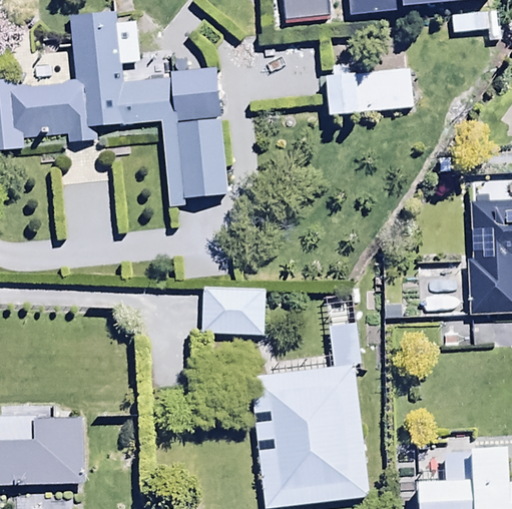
[(346,0),(348,14),(480,0),(346,0)]
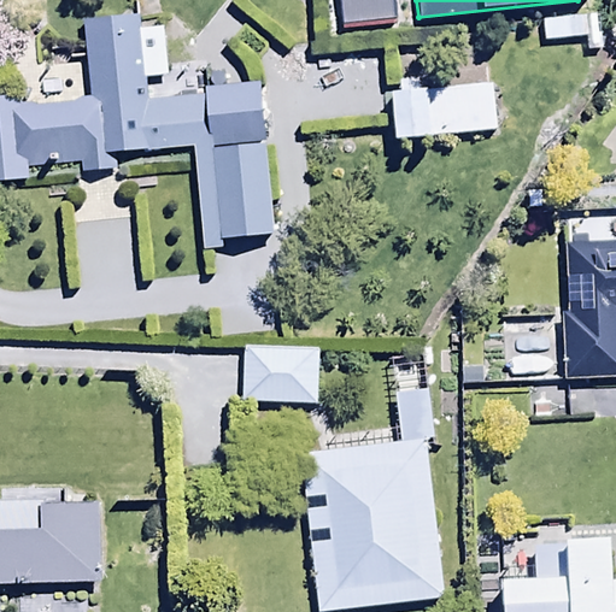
[(597,15),(544,18),(545,39),(586,35),(587,48),(603,47),(600,13),(615,12),(615,0),(596,0),(597,15)]
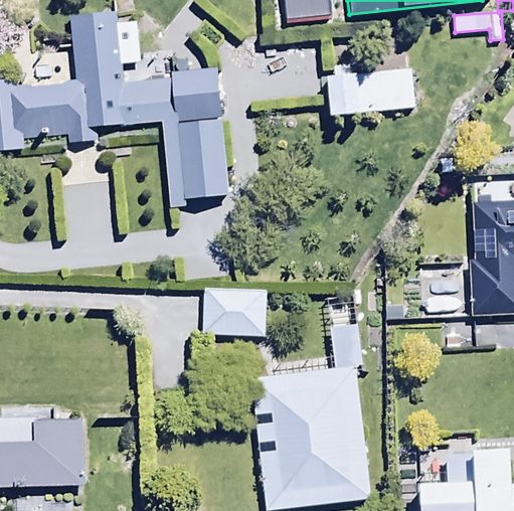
[(17,79),(0,79),(0,149),(27,148),(26,138),(64,136),(64,145),(98,143),(97,128),(124,126),(120,64),(140,63),(137,22),(119,23),(118,11),(70,15),(75,83),(18,88),(17,79)]
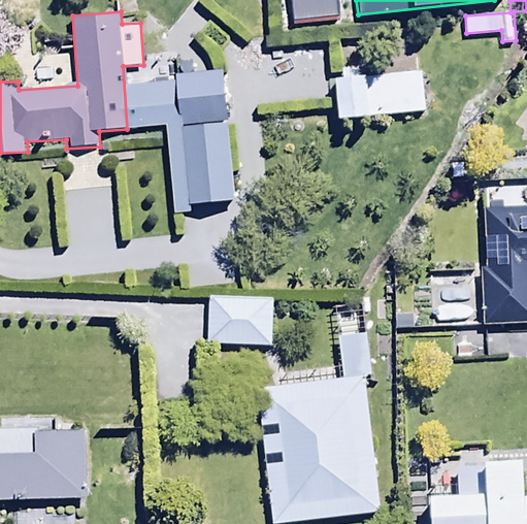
[(334,77),(337,118),(426,110),(423,69),(359,74),(359,66),(340,67),(341,77),(334,77)]
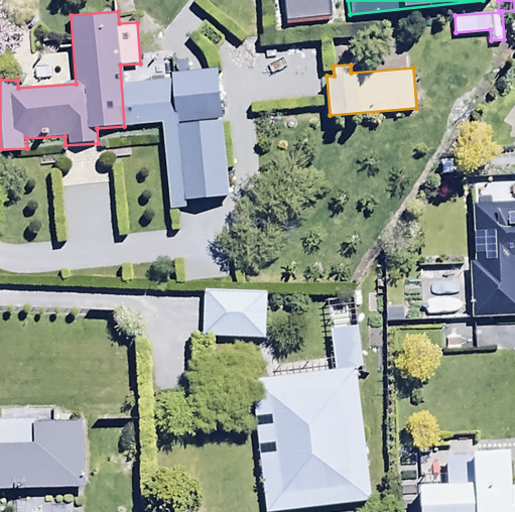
[(217,68),(169,72),(174,121),(221,117),(222,126),(237,125),(237,134),(270,131),(268,108),(221,112),(217,68)]
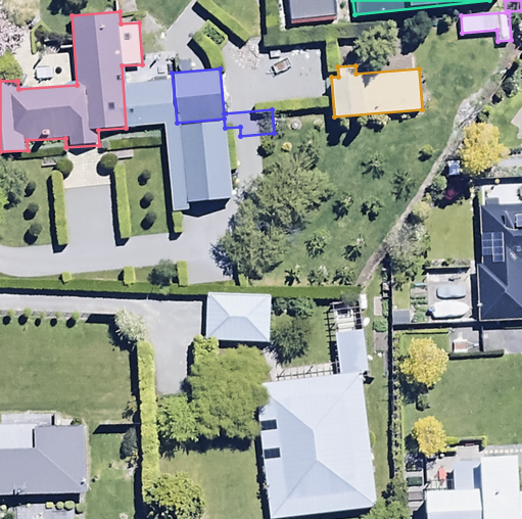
[(521,203),(478,204),(480,265),(477,265),(478,319),(521,317),(521,203)]
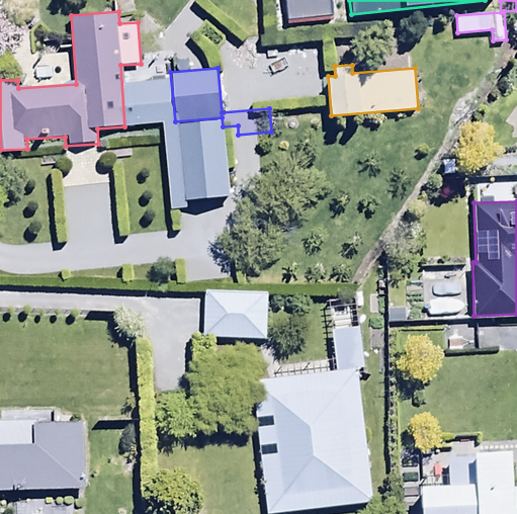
[(267,292),(205,289),(203,337),(265,339),(267,292)]
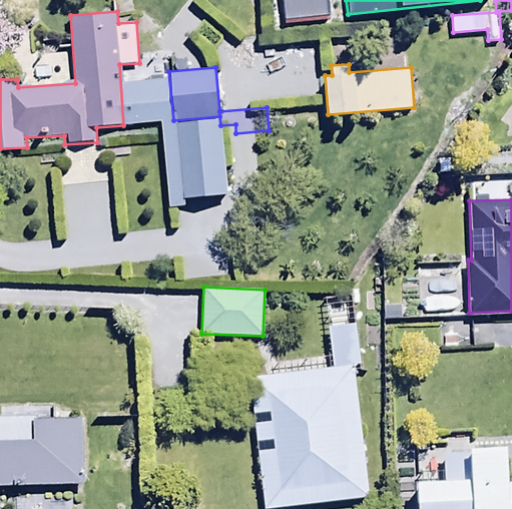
[(250,376),(265,507),(369,496),(355,366),(361,365),(357,321),(329,324),(333,367),(250,376)]
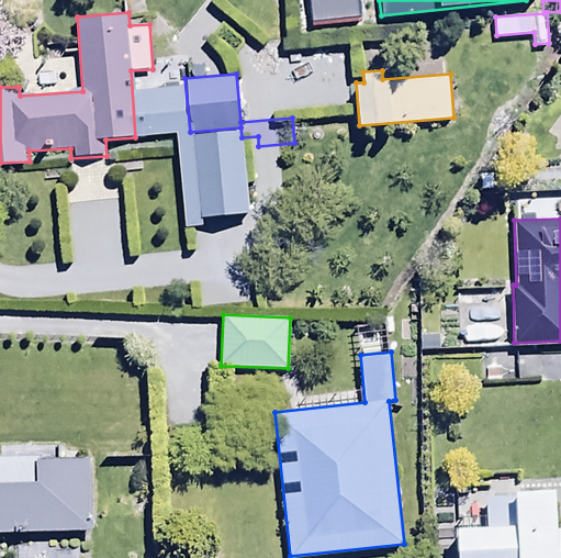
[(0,532),(91,531),(90,455),(36,456),(36,480),(0,480),(0,532)]
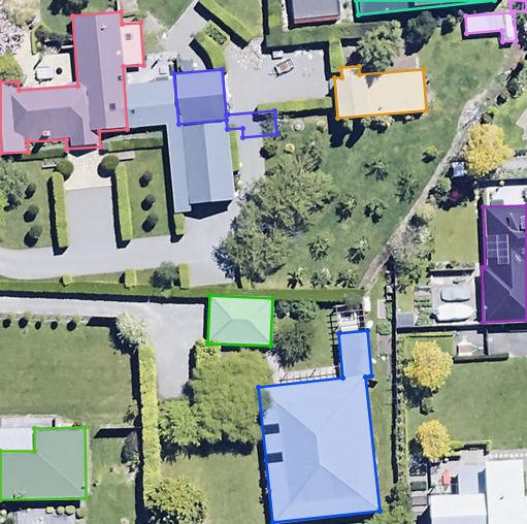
[(457,495),(430,495),(429,523),(526,523),(526,494),(522,495),(522,458),(483,458),(483,464),(457,464),(457,495)]
